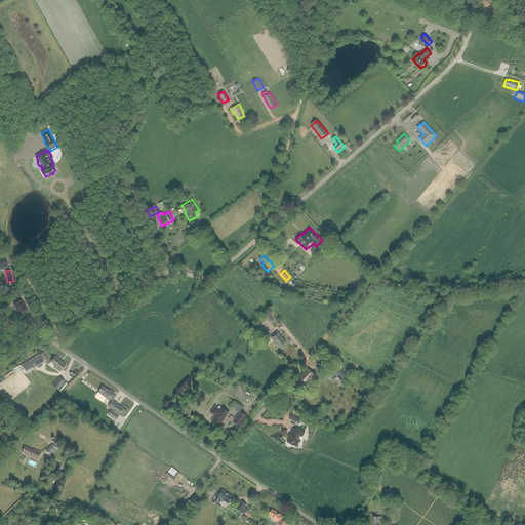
[(21,315),(28,311),(22,300),(14,305),(18,312),(21,315)]
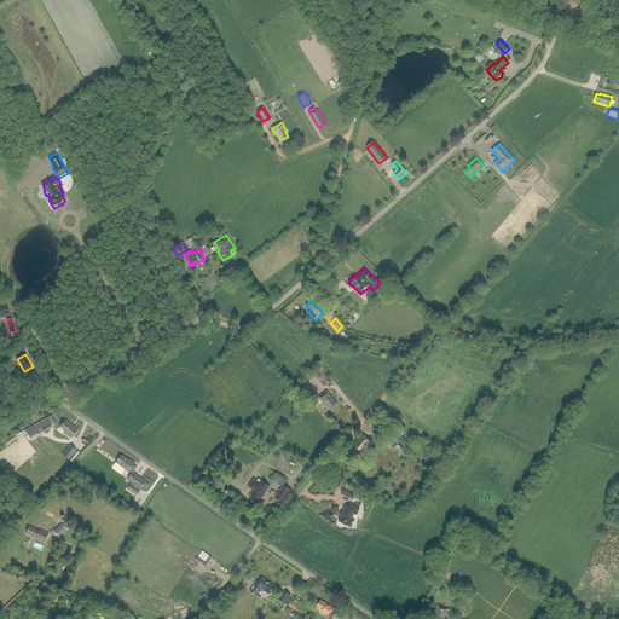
[(318,380),(323,376),(318,370),(318,371),(316,369),(311,372),(318,380)]
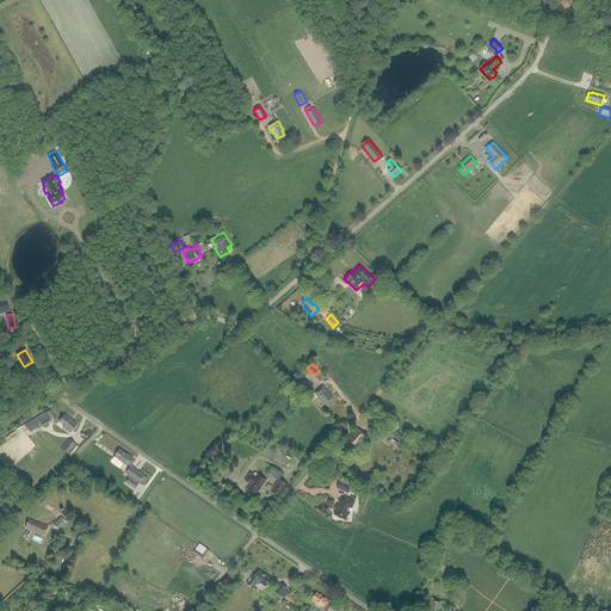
[(326,405),(333,399),(331,396),(331,395),(329,393),(328,394),(327,393),(328,392),(323,386),(315,393),(322,401),(322,400),(326,405)]
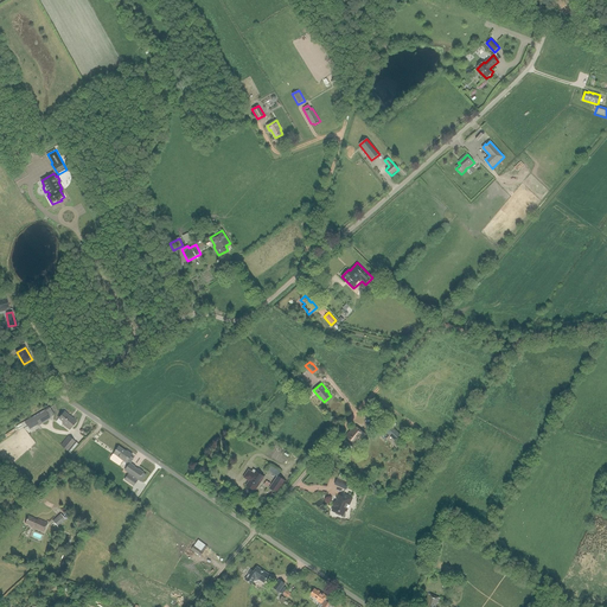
[(30,429),(50,417),(45,409),(25,421),(30,429)]
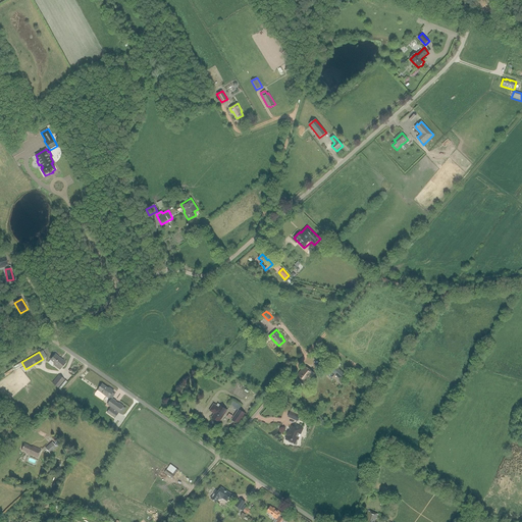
[(59,369),(65,362),(62,359),(62,360),(55,354),(50,360),(54,363),(53,364),(59,369)]
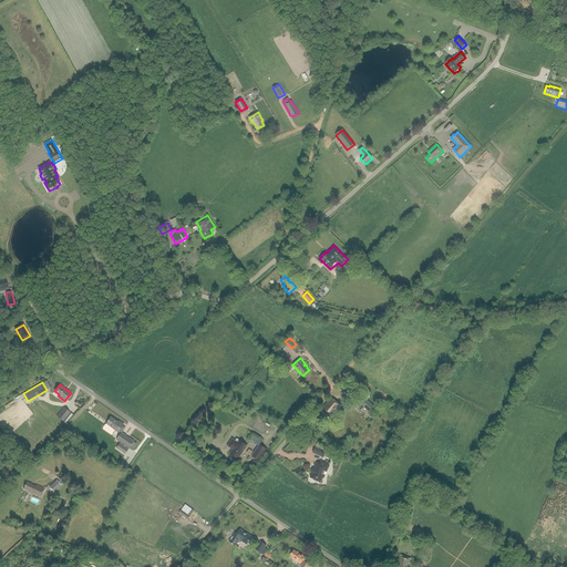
[(374,404),(362,394),(353,405),(360,411),(364,406),(369,411),(374,404)]
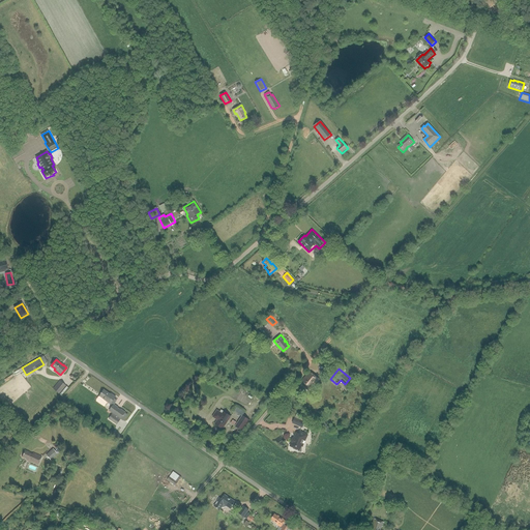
[(311,389),(319,379),(310,372),(301,382),(302,382),(301,384),(301,385),(307,390),(308,390),(310,389),(311,389)]
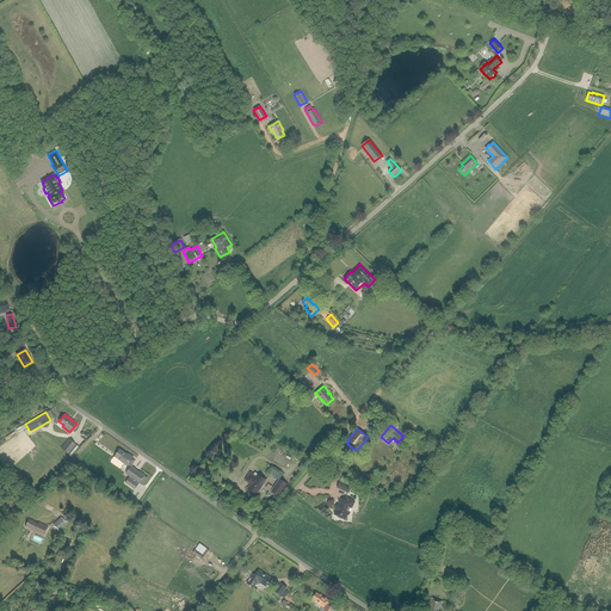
[(72,457),(79,448),(69,439),(62,449),(72,457)]
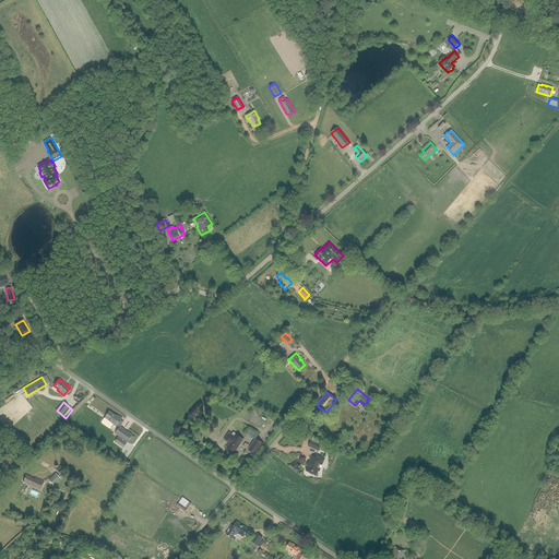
[(118,417),(109,412),(105,418),(119,428),(116,433),(119,436),(115,442),(123,448),(128,442),(132,435),(128,431),(127,432),(125,430),(120,427),(123,423),(120,421),(122,419),(118,416),(118,417)]
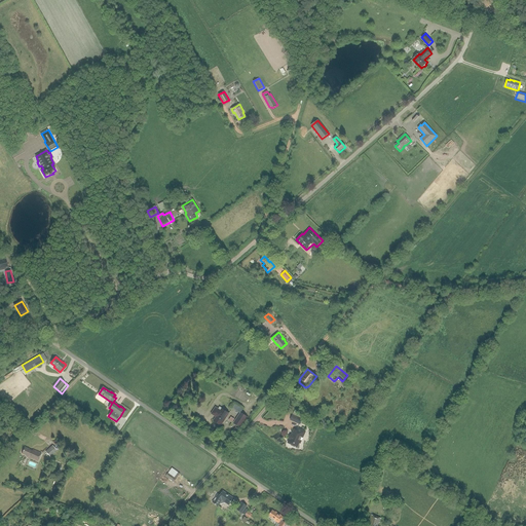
[(221,425),(229,413),(222,409),(221,411),(216,407),(212,413),(217,416),(214,420),(221,425)]
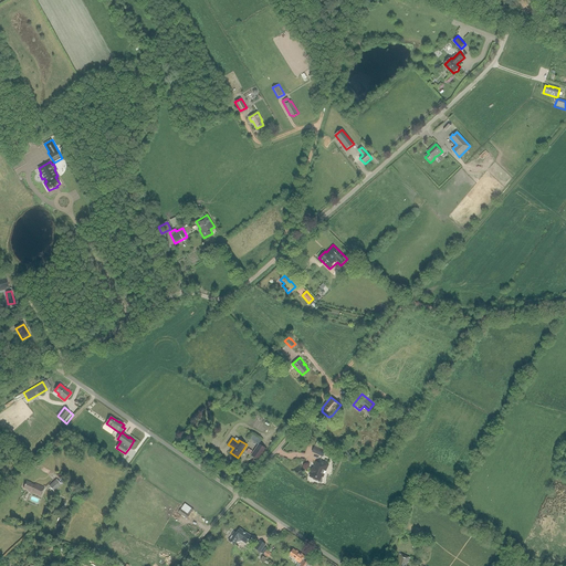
[(259,460),(266,449),(260,444),(252,456),(259,460)]
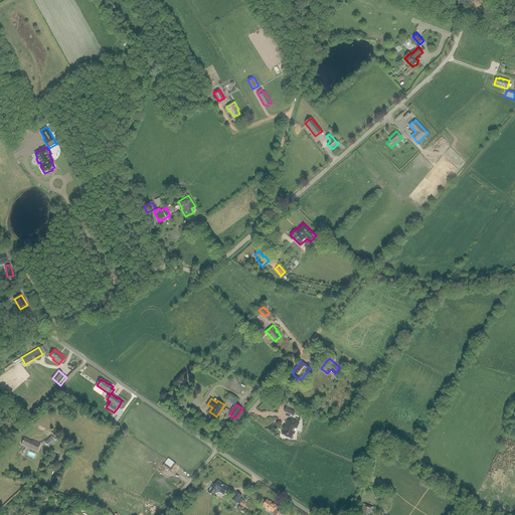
[(296,409),(287,405),(285,410),(294,415),(296,409)]
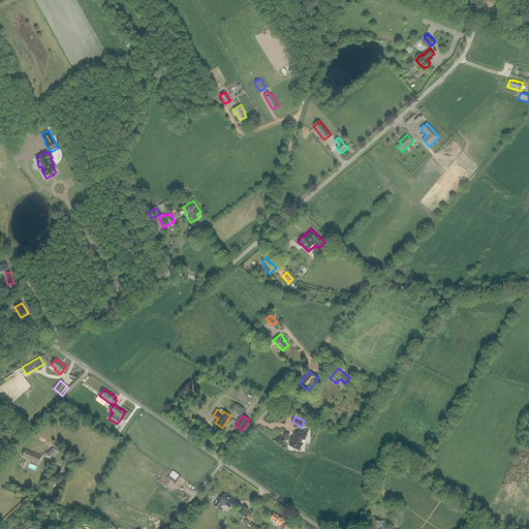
[(303,446),(308,434),(300,431),(299,434),(296,433),(293,438),(292,438),(290,441),(291,441),(289,445),(293,446),(292,447),(297,449),(297,448),(300,449),(302,445),(303,446)]
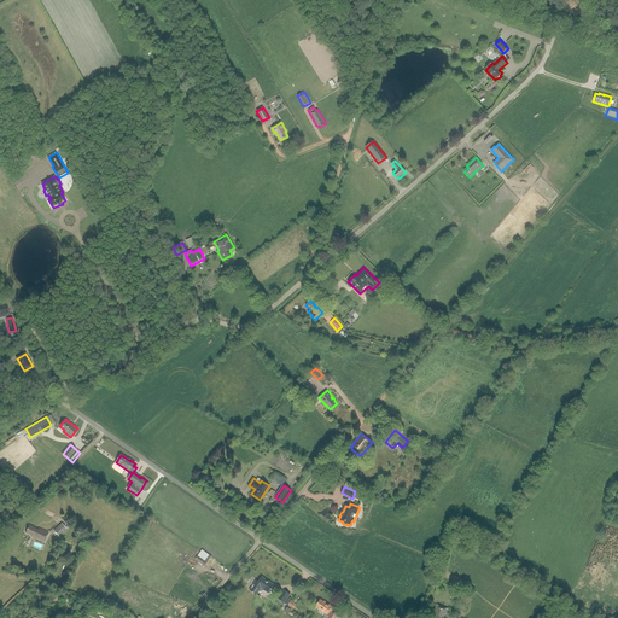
[(66,529),(62,524),(53,531),(58,536),(66,529)]
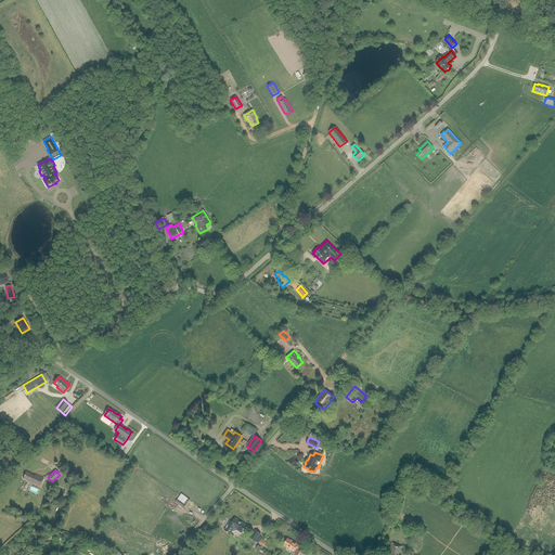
[(40,487),(43,478),(35,475),(34,476),(30,474),(31,474),(26,472),(23,478),(27,480),(27,481),(40,487)]
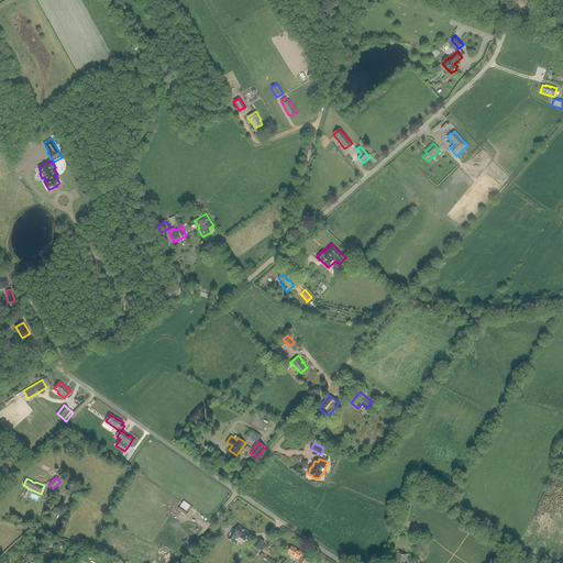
[(189,512),(186,510),(187,508),(181,505),(177,509),(186,516),(189,512)]
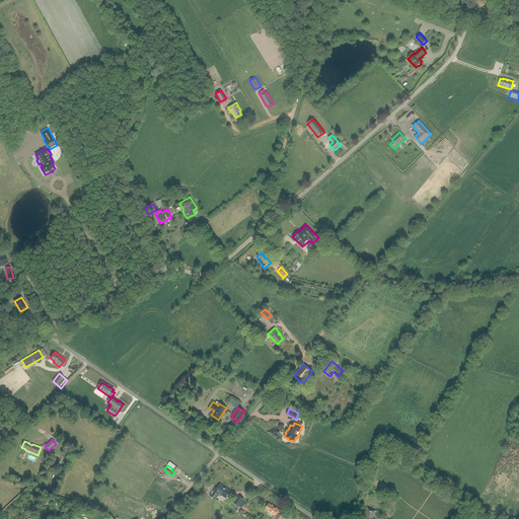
[(226,499),(230,492),(220,485),(216,490),(214,489),(210,496),(215,499),(217,496),(218,497),(221,496),(226,499)]
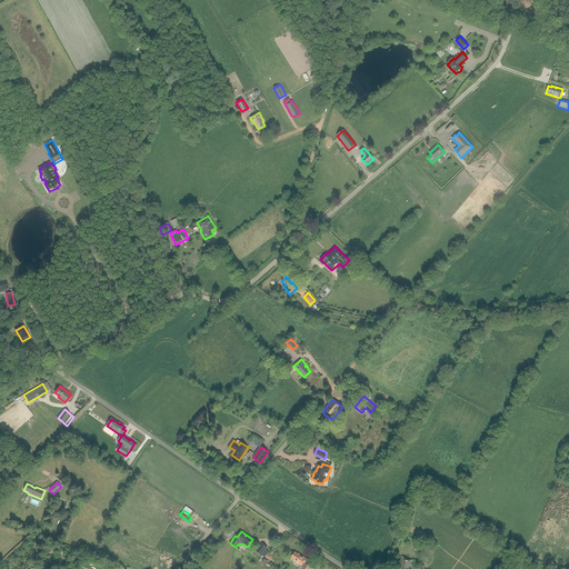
[(268,547),(261,542),(256,551),(265,557),(269,551),(266,549),(268,547)]
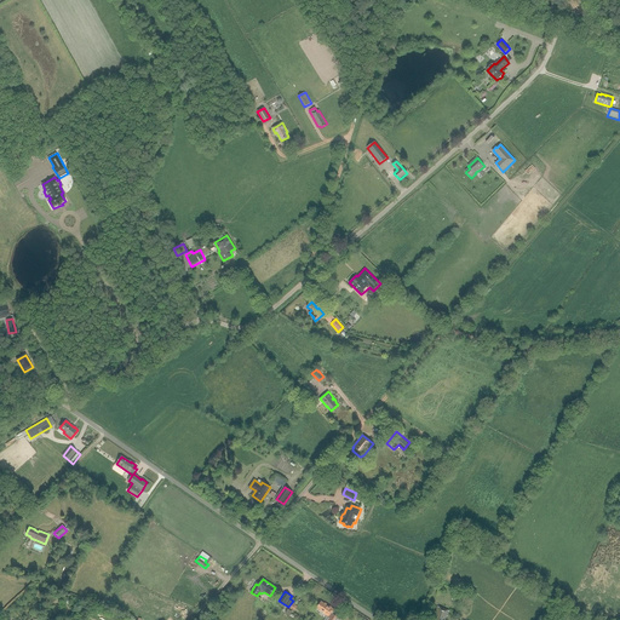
[(463,603),(465,596),(455,592),(452,600),(463,603)]
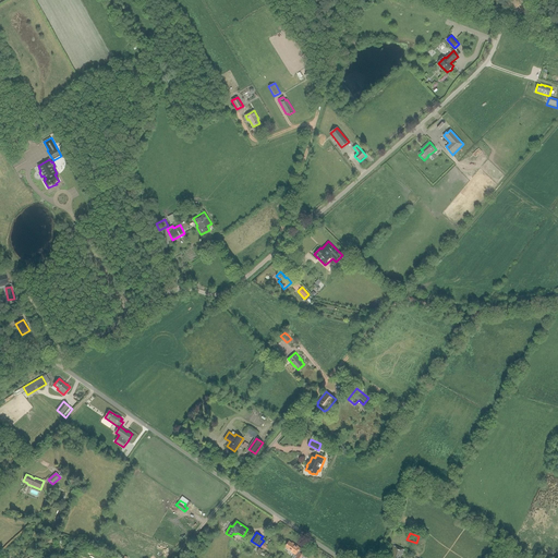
[(303,557),(304,556),(300,554),(301,552),(300,549),(301,548),(292,543),(292,544),(289,542),(284,546),(292,552),(292,553),(298,556),(295,557),(303,557)]
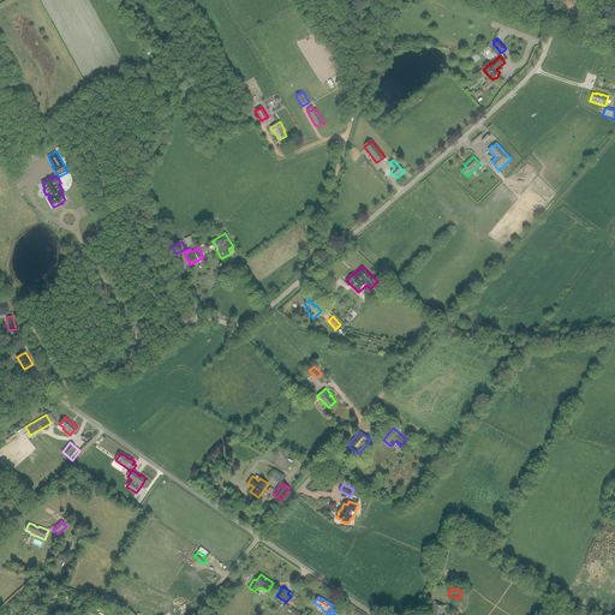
[(443,611),(446,607),(434,602),(431,609),(433,609),(429,614),(441,614),(443,611)]
